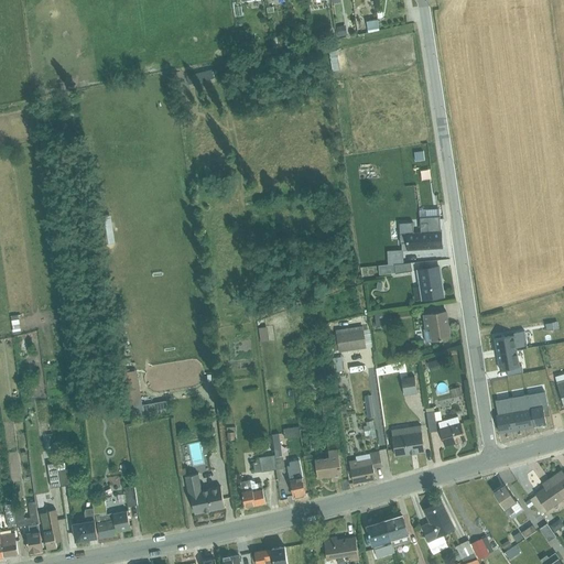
[(377,20),(367,22),(368,33),(379,31),(377,20)]
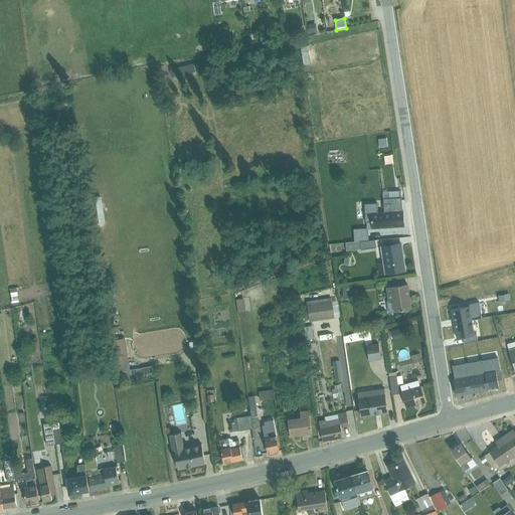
[(316,24),(307,25),(309,34),(317,33),(316,24)]
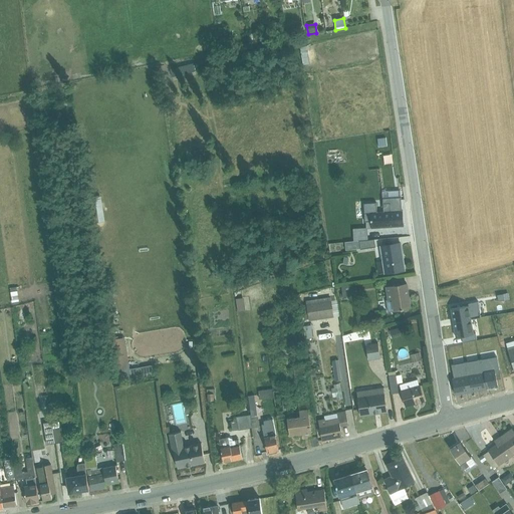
[(287,32),(288,39),(297,37),(295,30),(287,32)]
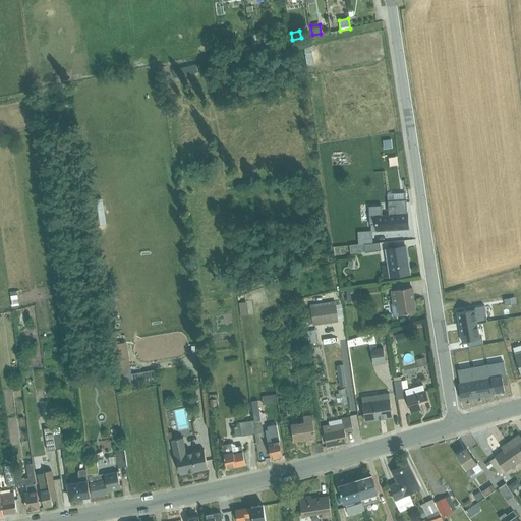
[(261,42),(259,35),(250,36),(251,43),(261,42)]
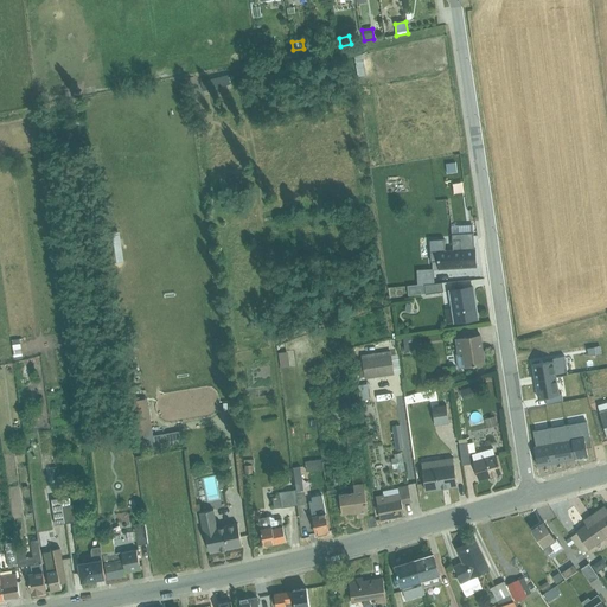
[(355,57),(358,77),(366,76),(363,56),(355,57)]
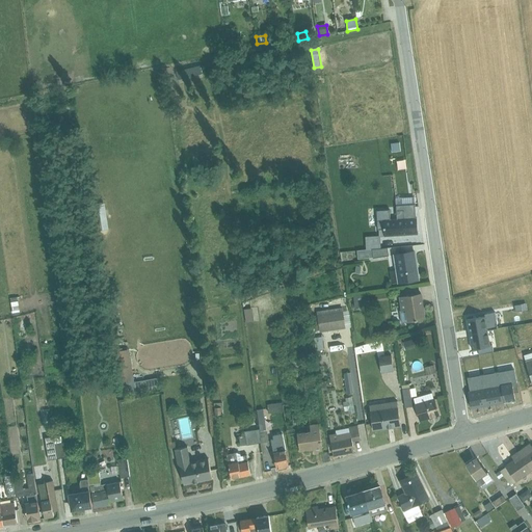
[(202,75),(200,67),(176,72),(178,80),(202,75)]
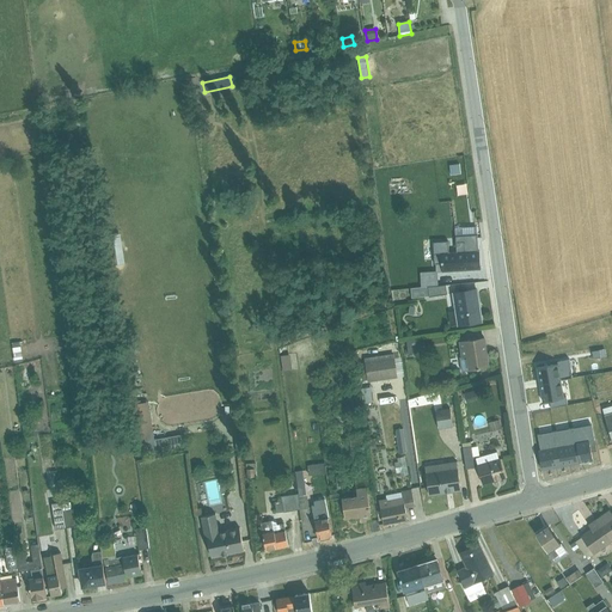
[(461,175),(460,164),(448,166),(451,177),(461,175)]
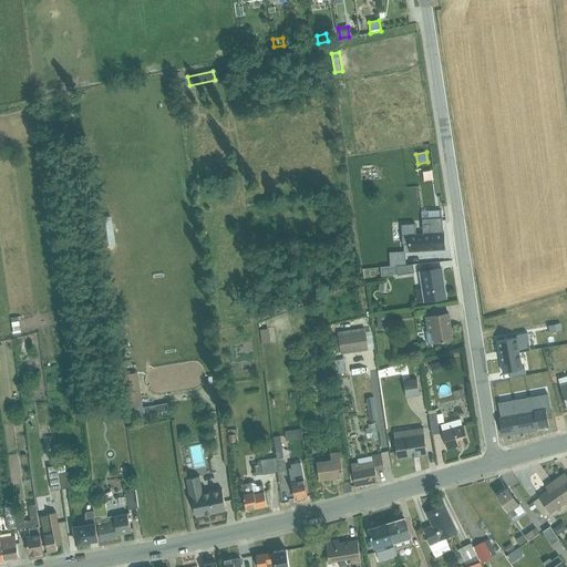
[(400,210),(391,213),(392,222),(401,220),(400,210)]
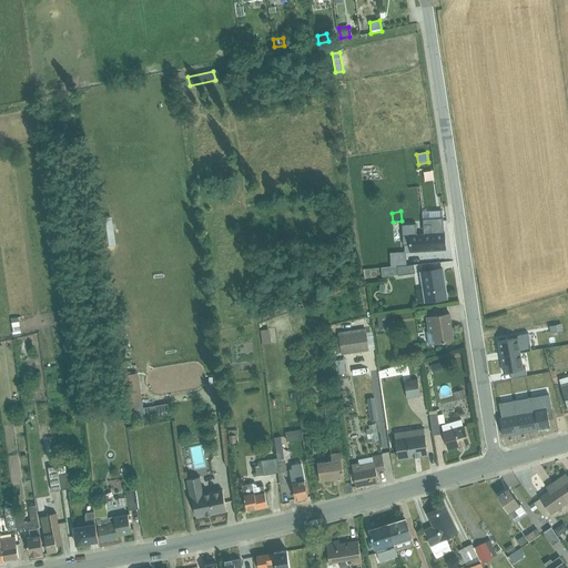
[(409,235),(411,253),(446,251),(444,211),(434,212),(434,215),(437,215),(437,225),(435,225),(435,224),(428,224),(425,224),(426,230),(430,230),(432,234),(409,235)]
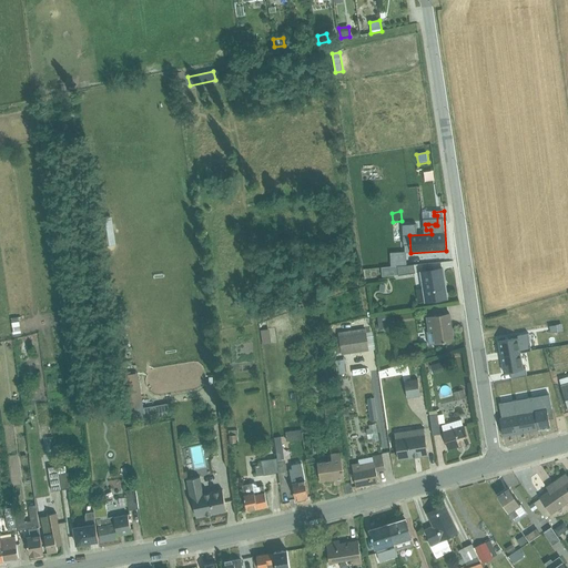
[(381,266),(381,276),(396,276),(395,266),(381,266)]
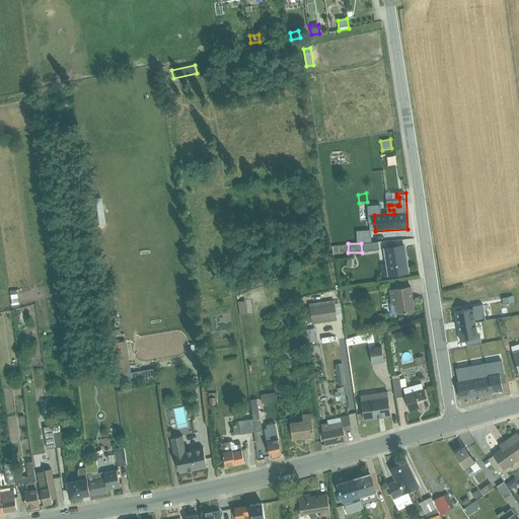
[(378,250),(377,243),(363,244),(364,252),(378,250)]
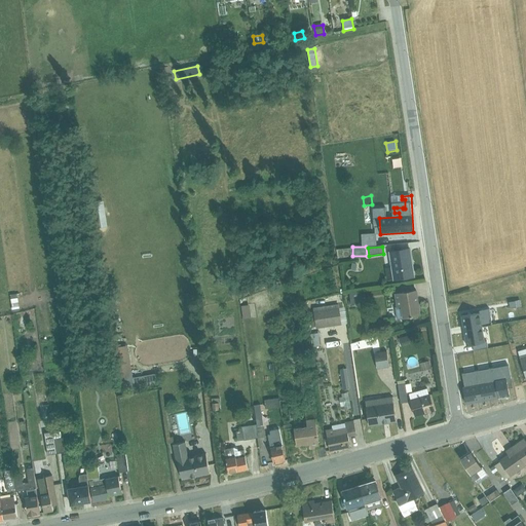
[(392,280),(414,277),(410,250),(388,253),(392,280)]
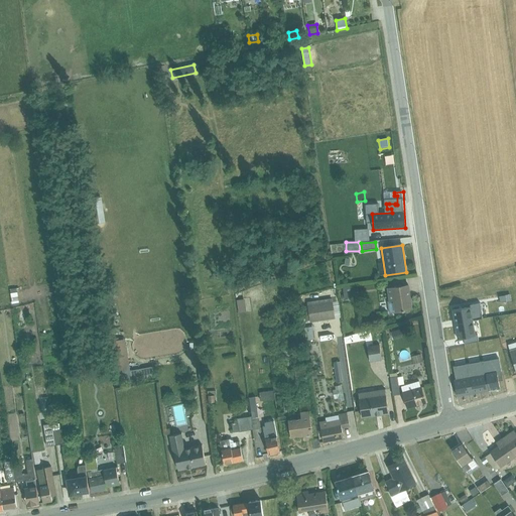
[(350,266),(352,258),(346,256),(343,264),(350,266)]
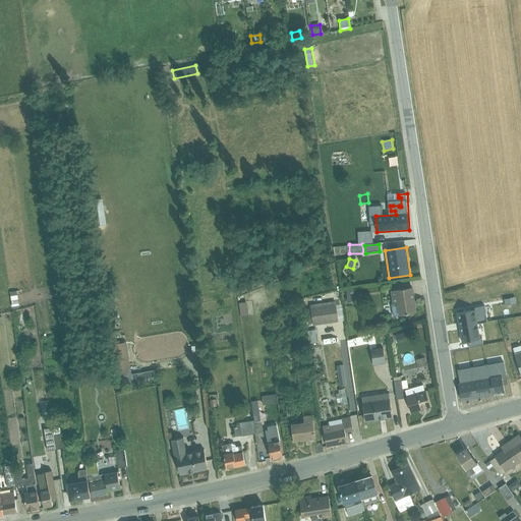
[(393,316),(416,313),(412,288),(391,291),(393,304),(392,305),(393,316)]
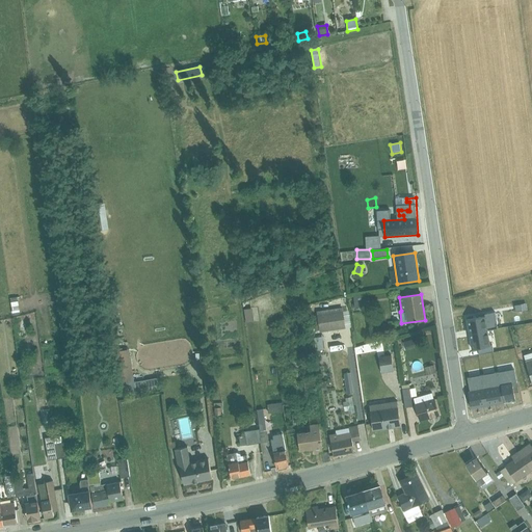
[(353,296),(354,309),(360,308),(360,303),(366,302),(365,295),(353,296)]
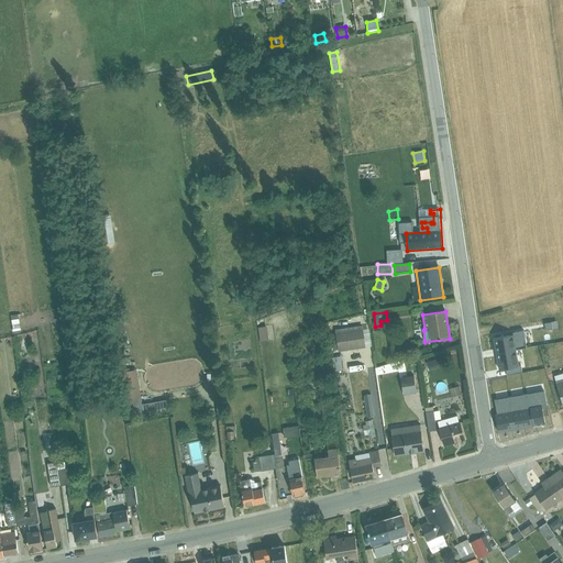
[(11,318),(12,330),(21,329),(19,317),(11,318)]
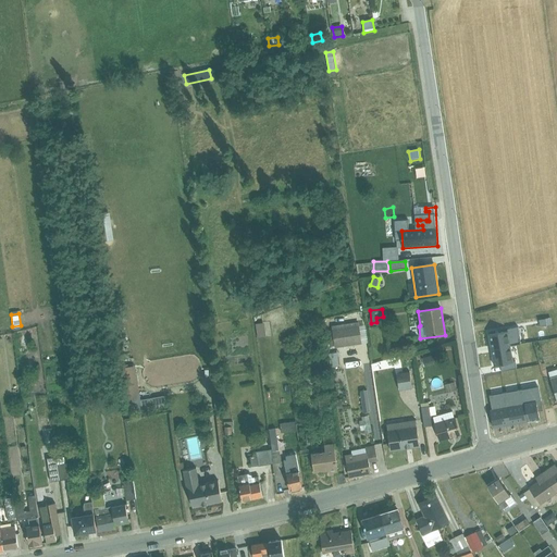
[(265,337),(263,323),(256,324),(258,338),(265,337)]
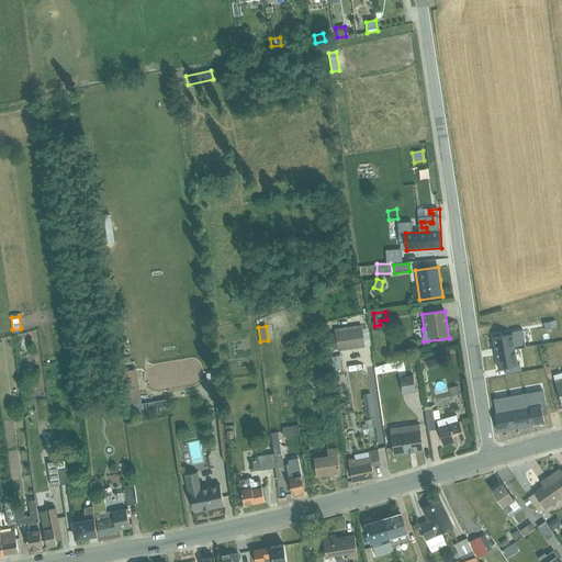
[(336,336),(330,336),(333,350),(364,346),(361,329),(336,334),(336,336)]
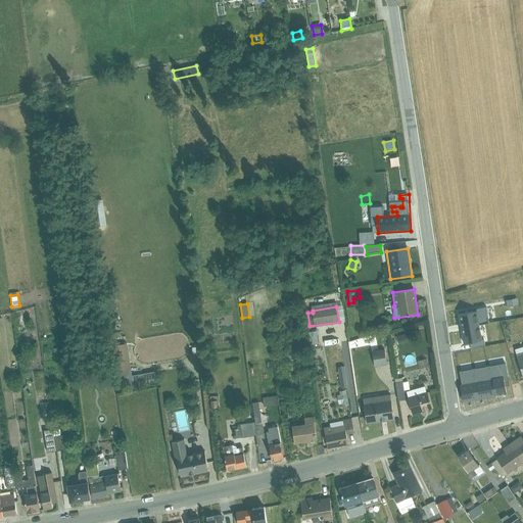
[(457,312),(462,343),(469,342),(470,347),(483,345),(480,322),(487,321),(485,307),(457,312)]
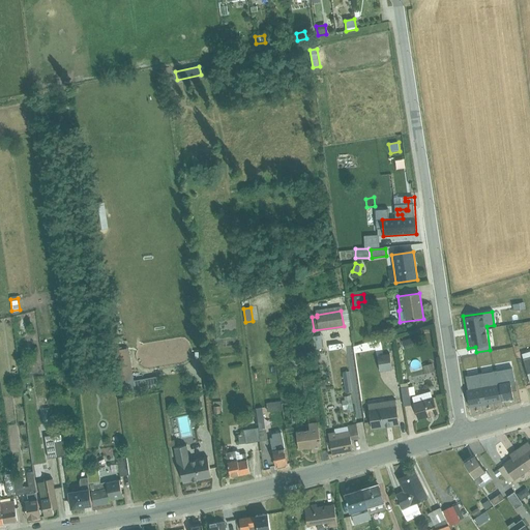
[(24,321),(16,322),(18,334),(26,332),(24,321)]
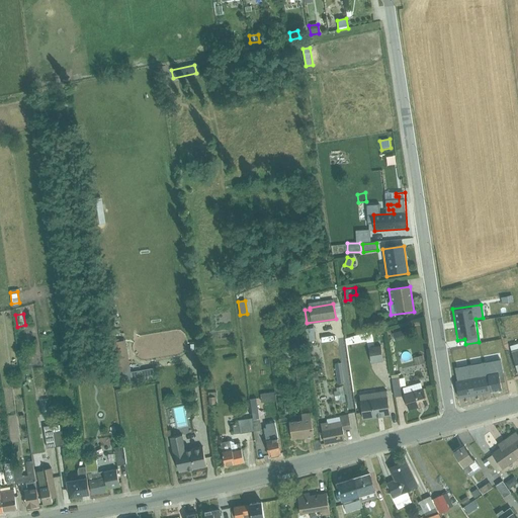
[(306,341),(315,340),(314,327),(304,329),(306,341)]
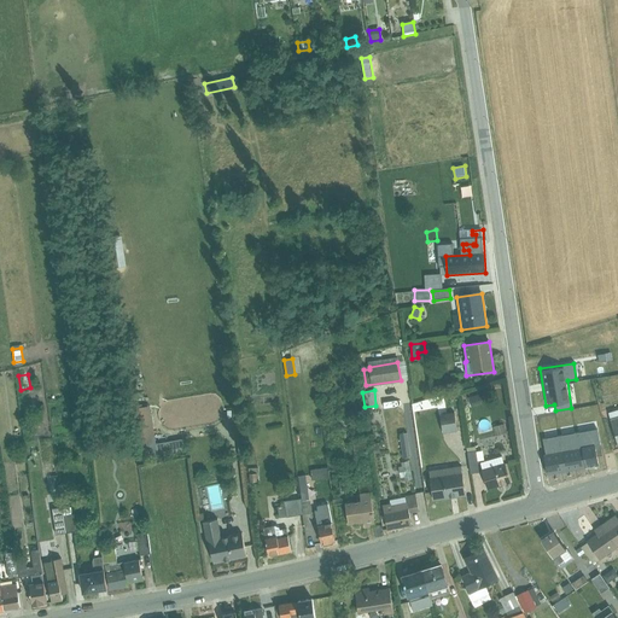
[(484,394),(468,398),(471,407),(488,402),(484,394)]
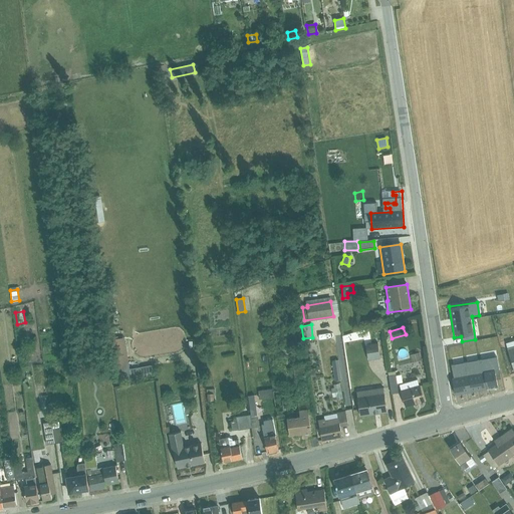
[(343,342),(367,339),(367,333),(342,335),(343,342)]
